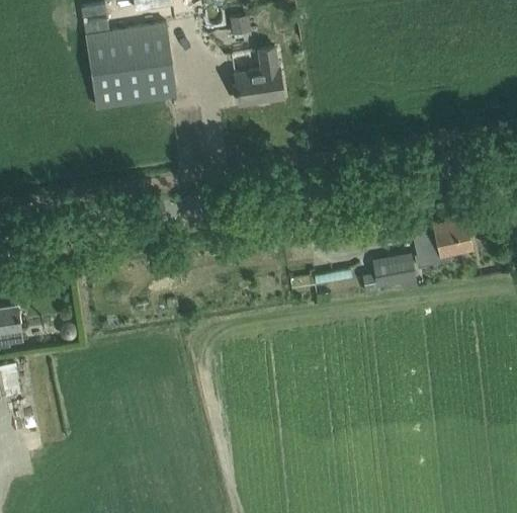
[(240,17),(231,18),(231,20),(233,34),(251,32),(249,16),(240,17)]
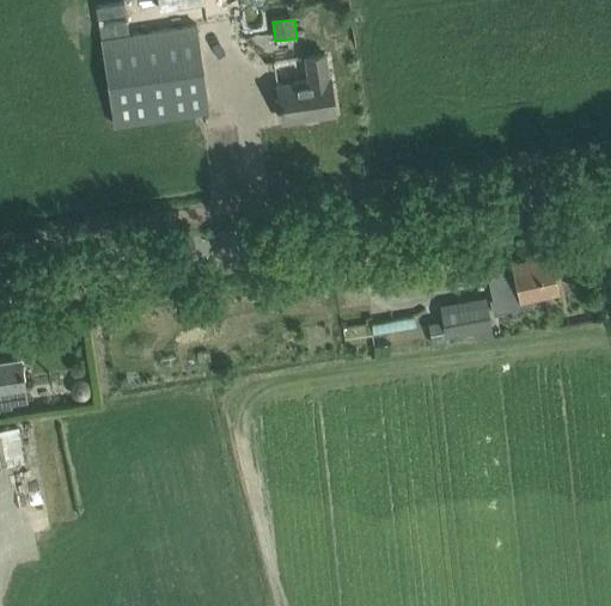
[(196,30),(102,44),(114,129),(181,120),(209,115),(196,30)]
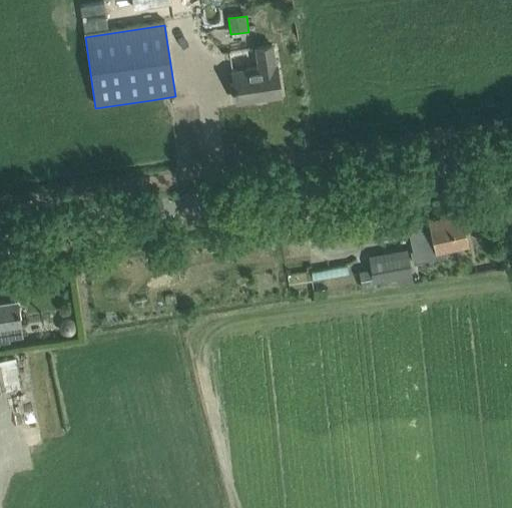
[(259,70),(232,74),(237,105),(254,102),(254,101),(266,99),(266,100),(281,98),(273,49),(257,51),(259,70)]
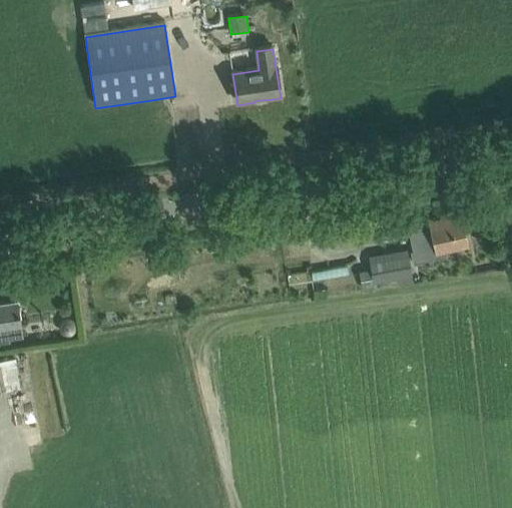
[(410,254),(413,267),(447,259),(445,252),(469,247),(462,215),(428,222),(430,229),(426,230),(425,227),(408,230),(413,252),(410,254)]
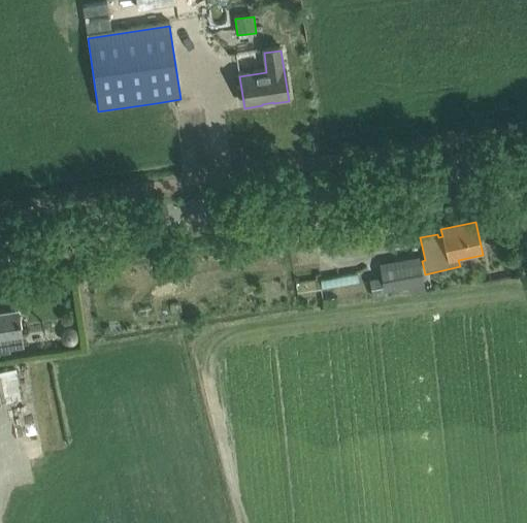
[(418,262),(405,264),(406,268),(383,272),(382,268),(384,282),(370,284),(373,301),(388,298),(387,293),(423,287),(418,262)]
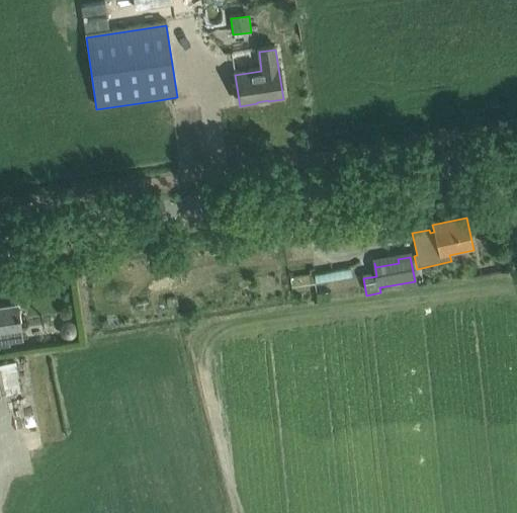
[(20,327),(21,327),(17,303),(16,304),(0,307),(0,330),(6,330),(9,345),(23,343),(20,327)]
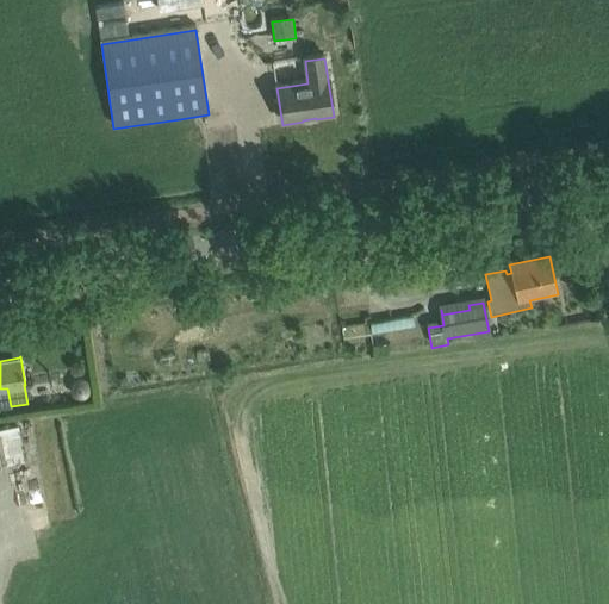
[(70,391),(70,392),(70,393),(72,394),(72,396),(72,397),(73,397),(73,398),(74,398),(74,399),(75,399),(76,400),(78,400),(79,400),(80,400),(81,400),(82,400),(84,400),(85,400),(85,399),(86,399),(87,398),(88,397),(89,396),(89,394),(89,393),(89,392),(89,391),(89,390),(89,388),(89,387),(88,386),(87,385),(86,384),(85,384),(85,383),(84,383),(82,383),(81,383),(80,383),(79,383),(78,383),(76,383),(75,384),(74,384),(74,385),(73,385),(73,386),(72,386),(72,387),(72,388),(70,390),(70,391)]
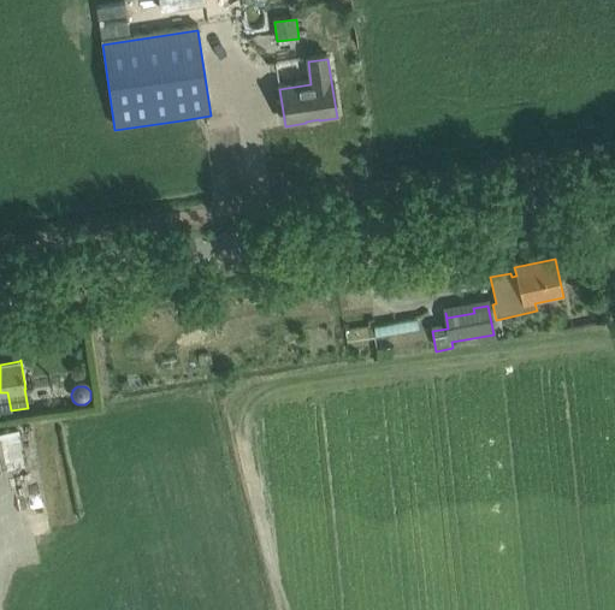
[(0,475),(1,477),(25,471),(19,434),(0,437),(0,475)]
